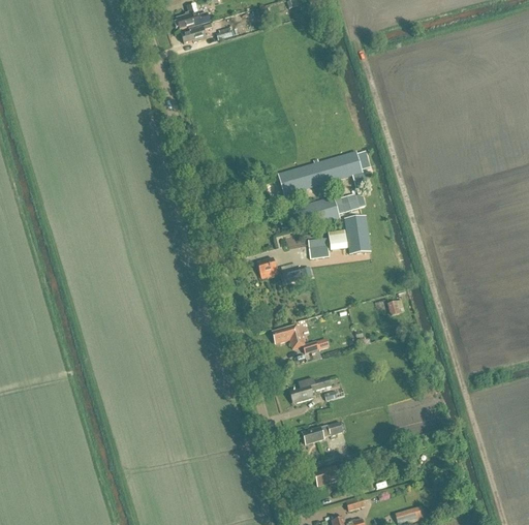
[(267,7),(257,9),(259,16),(268,13),(267,7)]
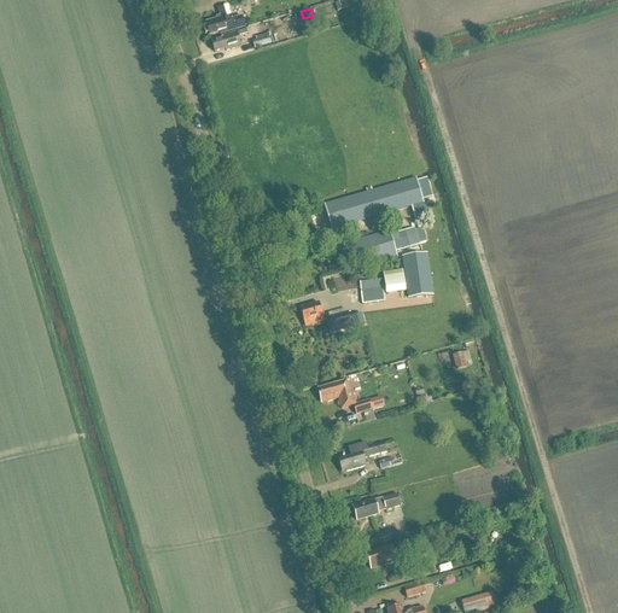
[(232,17),(231,12),(205,19),(209,33),(220,30),(220,31),(245,24),(242,15),(232,17)]
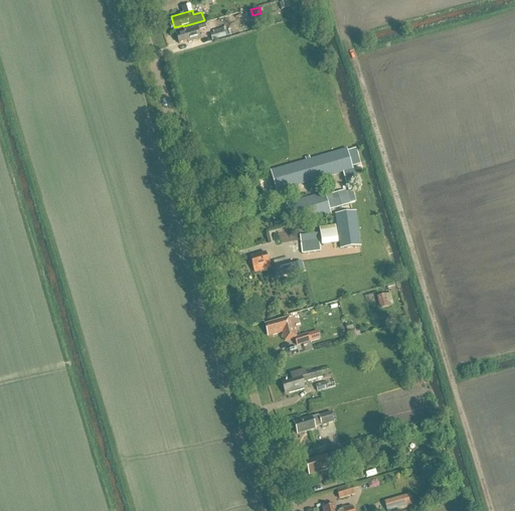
[(205,22),(198,24),(184,28),(184,30),(176,33),(179,41),(187,38),(188,40),(199,37),(197,29),(206,26),(205,22)]
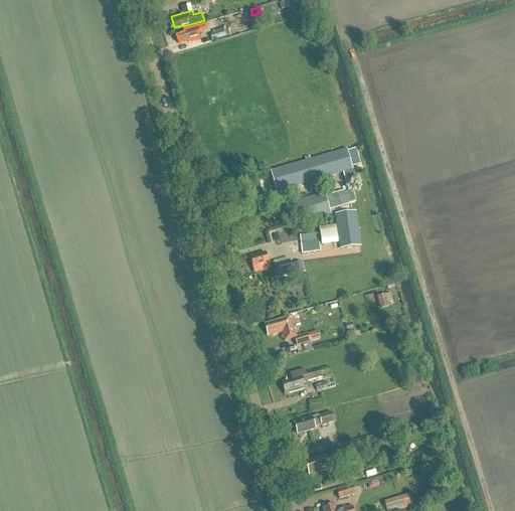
[(213,31),(210,32),(212,38),(225,34),(224,28),(225,28),(224,25),(212,28),(213,31)]
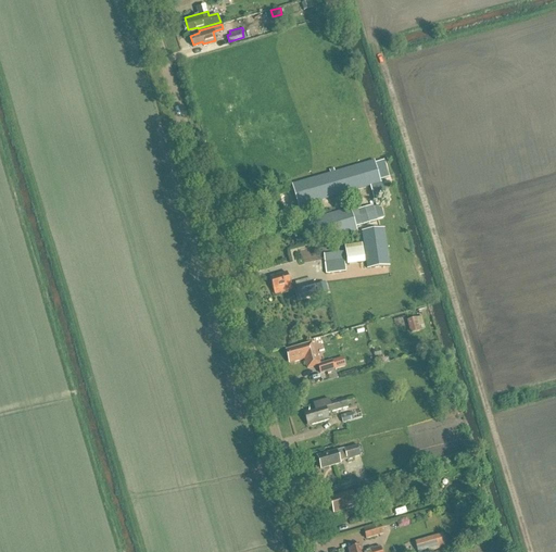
[(370,184),(381,180),(380,177),(389,175),(383,158),(375,160),(374,158),(335,168),(333,166),(329,167),(329,171),(291,182),(292,187),(298,204),(370,184)]
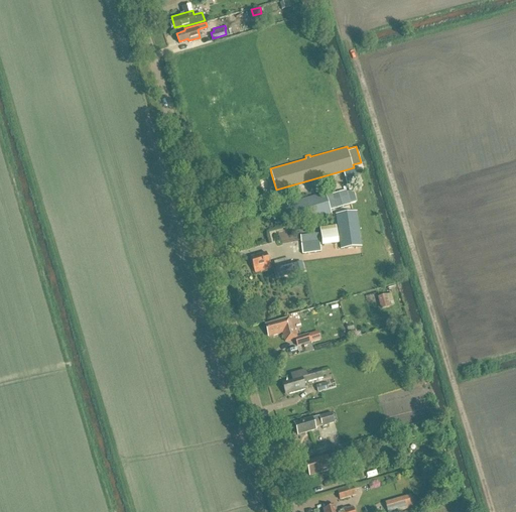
[(348,187),(326,194),(325,189),(285,202),(292,223),(331,212),(330,208),(357,200),(353,187),(348,188),(348,187)]
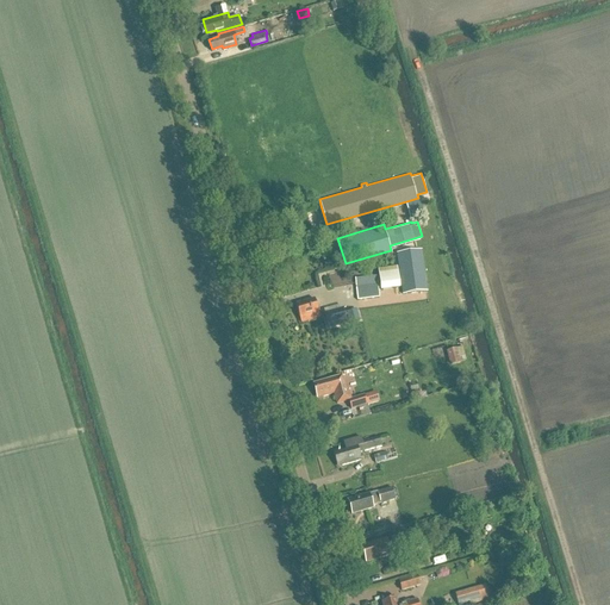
[(402,291),(428,288),(422,247),(397,250),(402,291)]
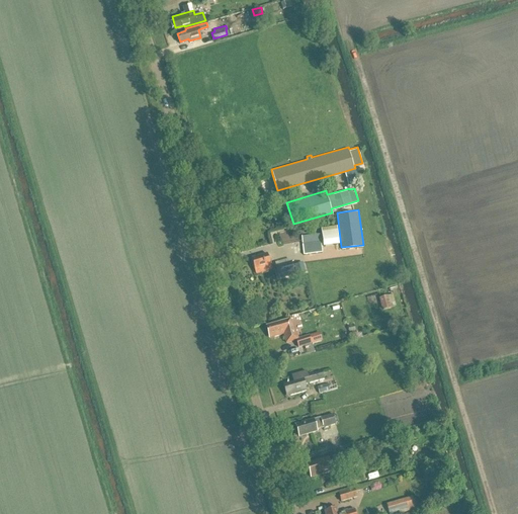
[(322,236),(323,244),(340,242),(338,225),(321,227),(322,233),(322,236)]
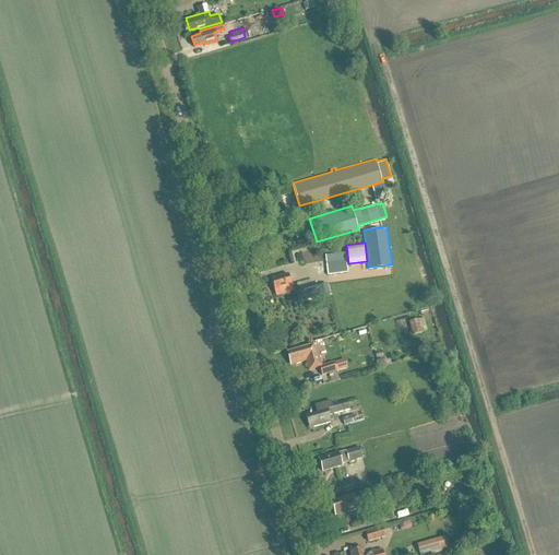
[(347,255),(347,251),(345,252),(345,250),(324,254),(325,258),(328,273),(347,270),(345,255),(347,255)]
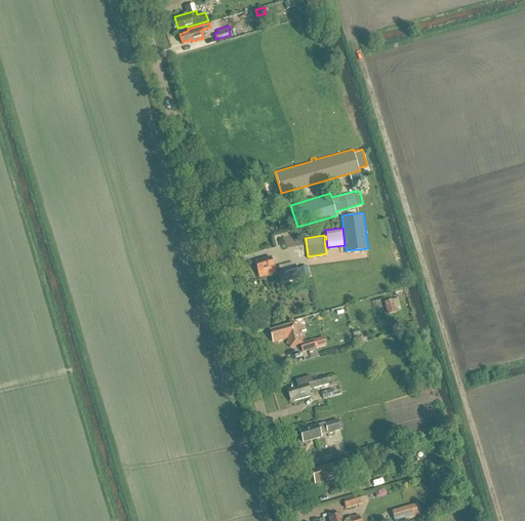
[(275,271),(271,255),(254,259),(258,272),(259,275),(275,271)]
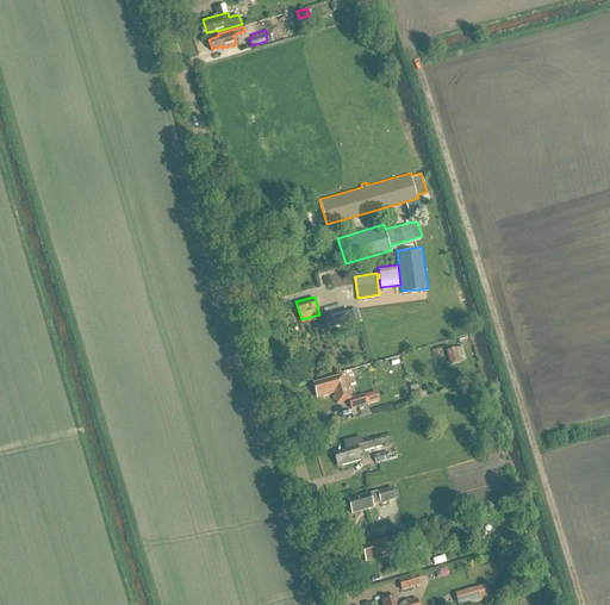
[(342,305),(323,311),(327,324),(347,318),(342,305)]
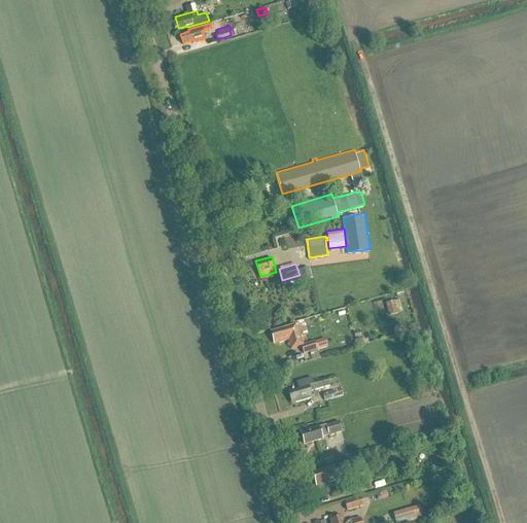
[(300,267),(303,278),(311,275),(308,265),(300,267)]
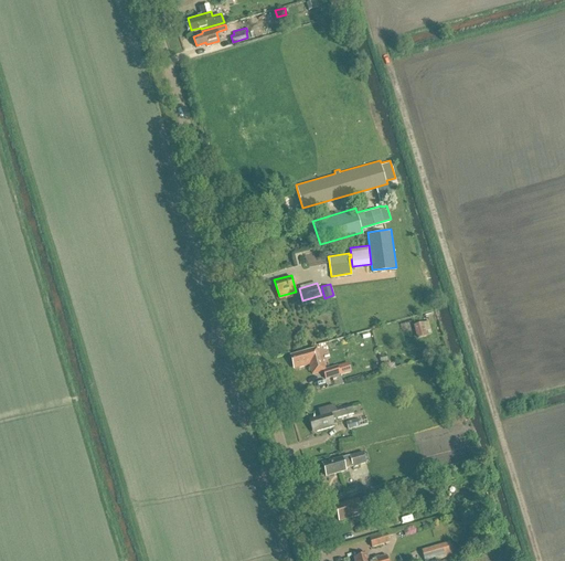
[(426,329),(424,320),(414,323),(417,336),(427,334),(426,329)]
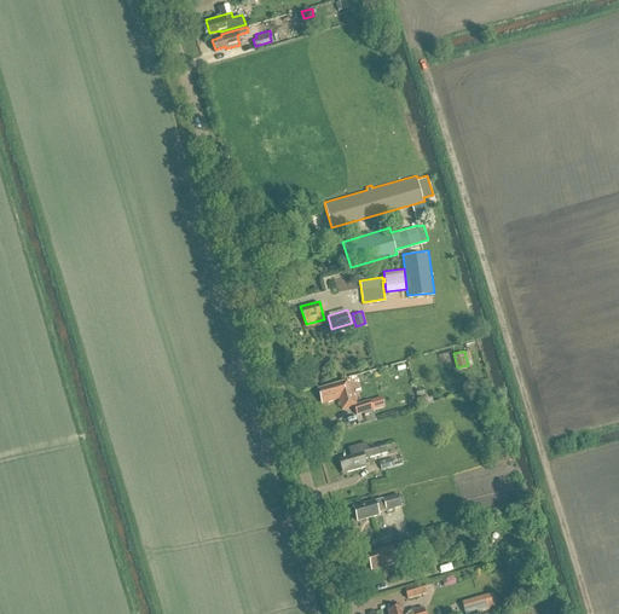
[(339,382),(318,388),(322,399),(325,398),(327,400),(340,397),(342,406),(354,404),(357,412),(372,407),(370,398),(357,403),(353,392),(351,392),(347,378),(337,381),(339,382)]
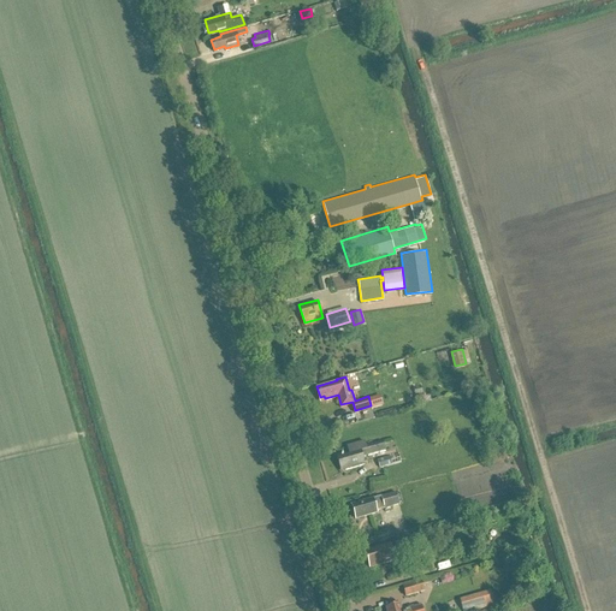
[(420,381),(413,384),(416,393),(422,392),(420,383),(420,381)]
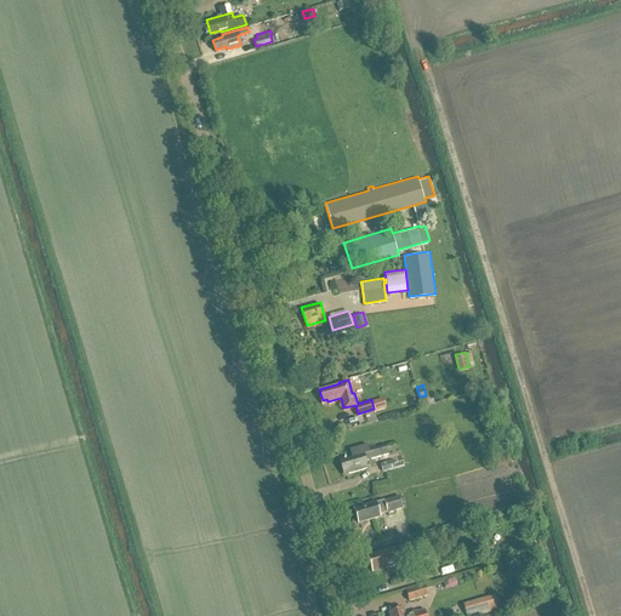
[(482,414),(482,423),(491,423),(490,412),(482,414)]
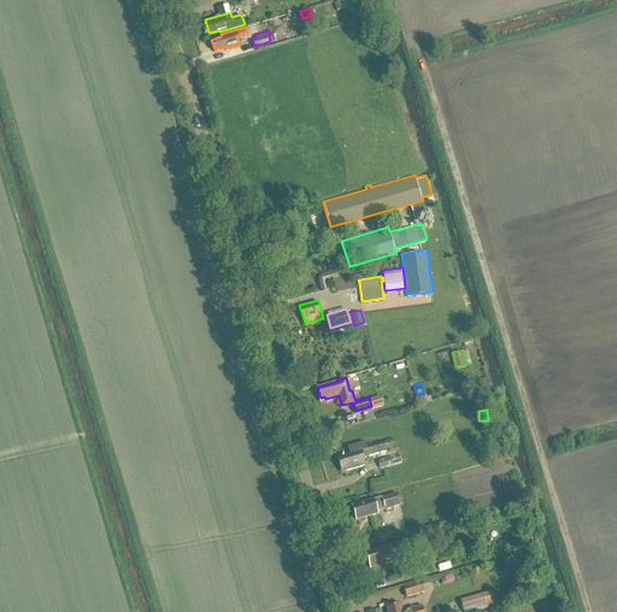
[(366,445),(365,439),(357,441),(357,442),(348,446),(350,452),(338,455),(341,466),(346,465),(346,468),(365,463),(363,455),(387,448),(383,439),(366,445)]
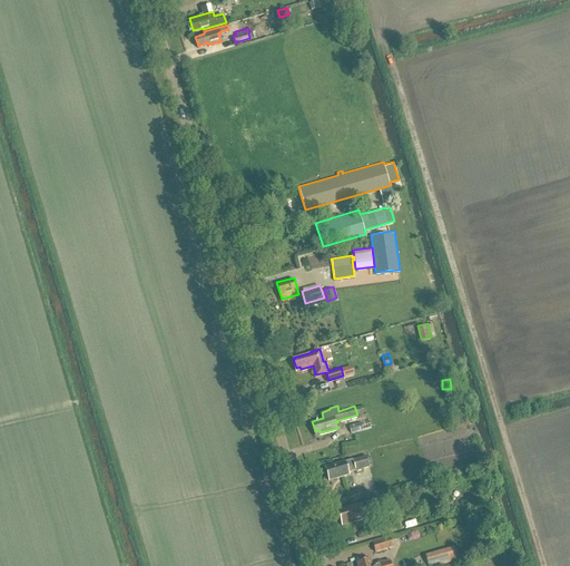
[(351,431),(371,426),(369,419),(349,425),(351,431)]
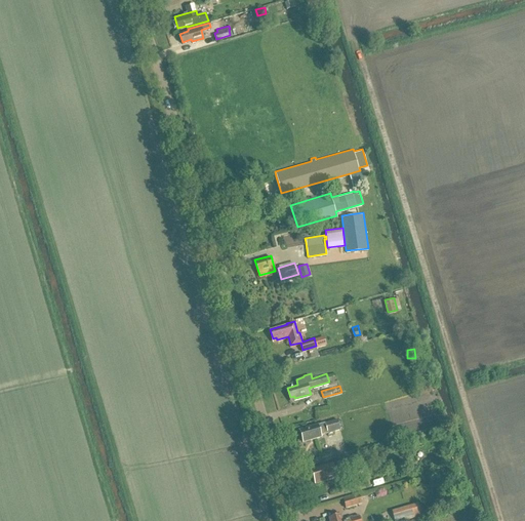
[(340,428),(337,417),(307,426),(308,427),(299,430),(303,440),(311,438),(322,435),(322,433),(340,428)]
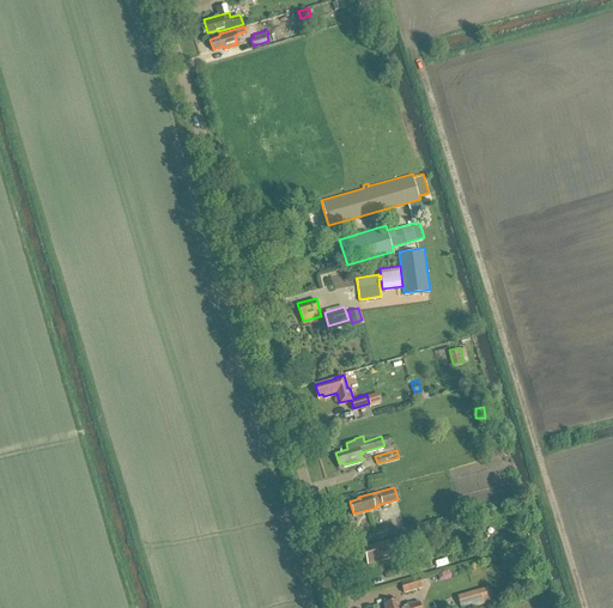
[(425,541),(423,529),(364,547),(368,563),(393,555),(392,551),(425,541)]
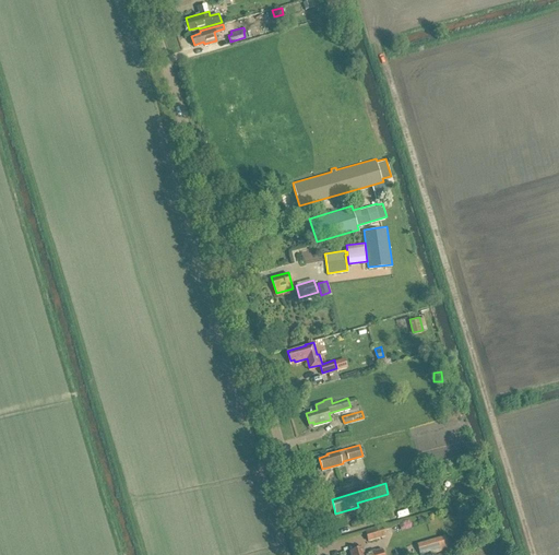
[(382,526),(365,530),(368,540),(385,534),(382,526)]
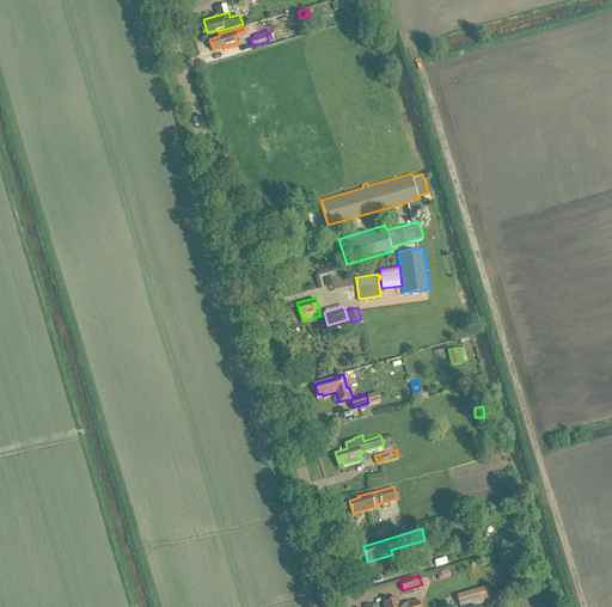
[(472,588),(457,593),(460,606),(464,606),(476,604),(472,588)]
